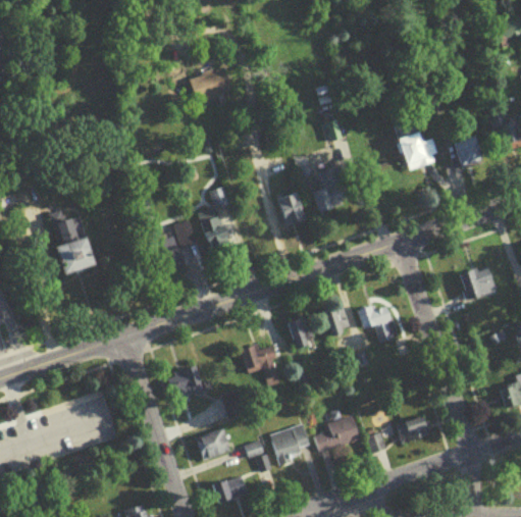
[(497,39),(505,46),(516,34),(508,27),(497,39)]
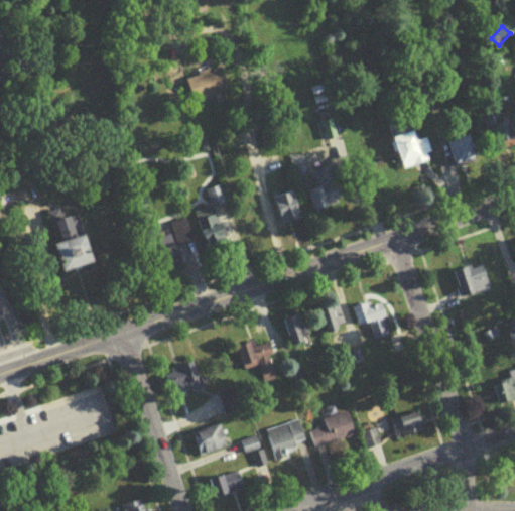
[(229,91),(222,68),(187,79),(195,102),(229,91)]
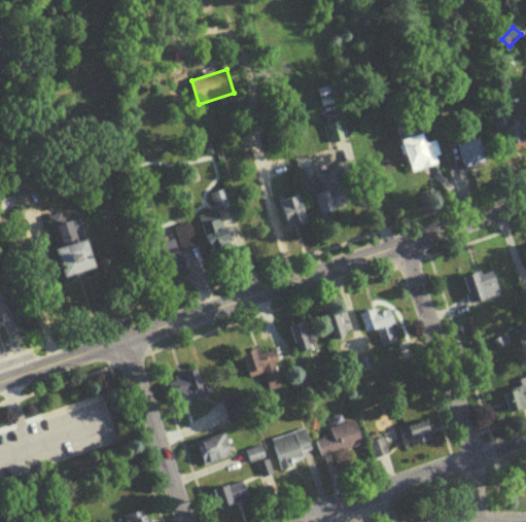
[(525,127),(515,127),(515,143),(525,143),(525,127)]
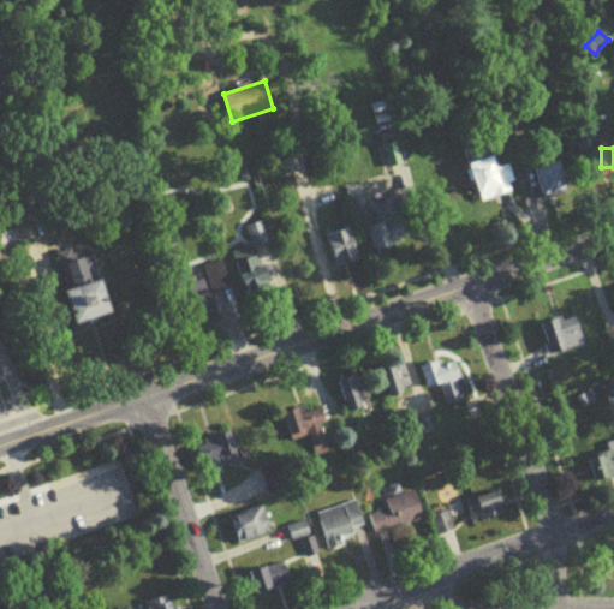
[(481,199),(516,192),(510,165),(496,167),(494,156),(471,161),(481,199)]
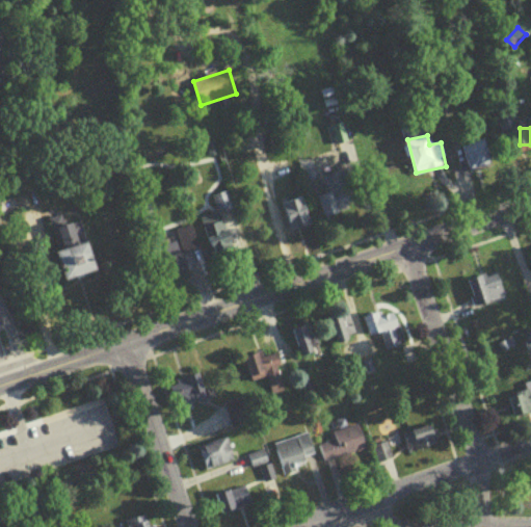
[(471,170),(492,164),(483,137),(462,145),(471,170)]
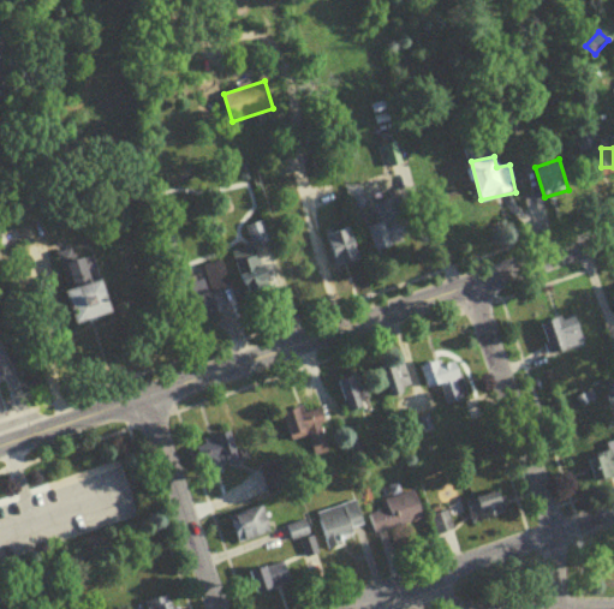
[(400,197),(375,204),(381,224),(369,226),(376,250),(412,240),(400,197)]
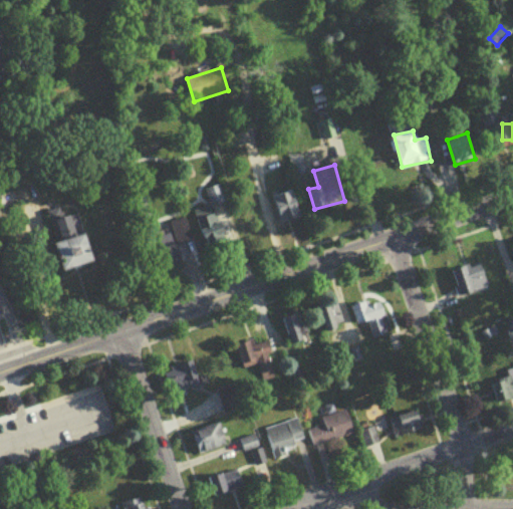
[(212,206),(226,201),(219,185),(206,190),(212,206)]
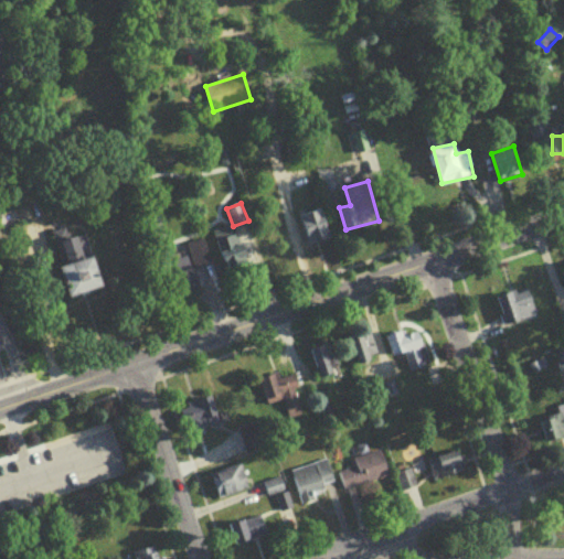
[(21,225),(16,208),(0,214),(0,228),(1,233),(21,225)]
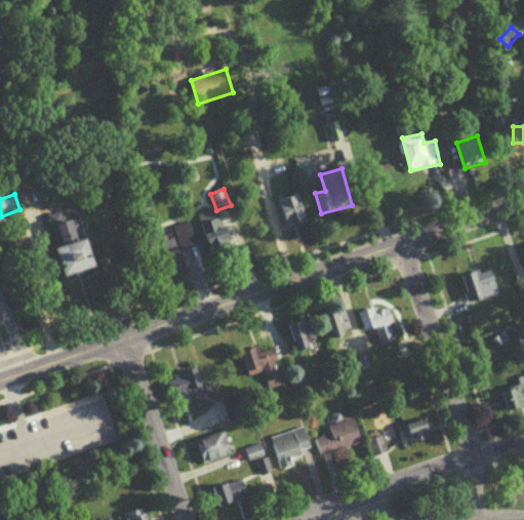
[(281,200),(286,229),(307,225),(300,196),(281,200)]
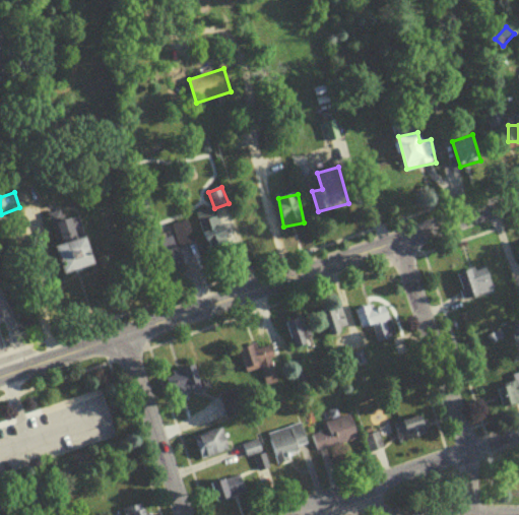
[(228,243),(219,214),(212,216),(210,208),(197,212),(207,249),(228,243)]
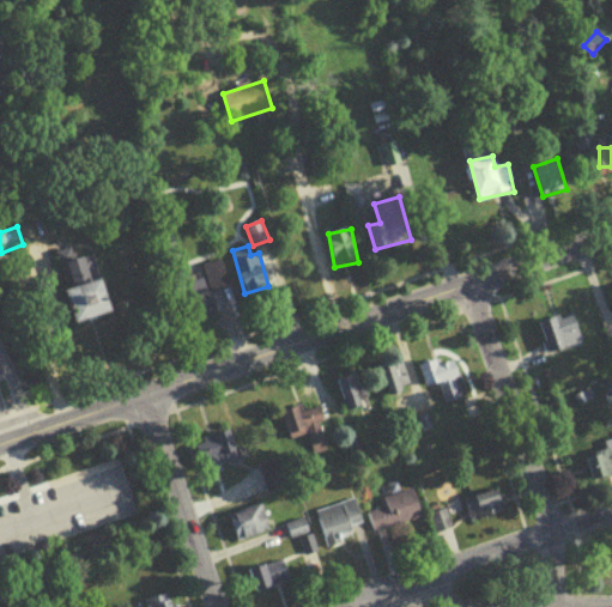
[(110,313),(96,252),(61,260),(76,321),(110,313)]
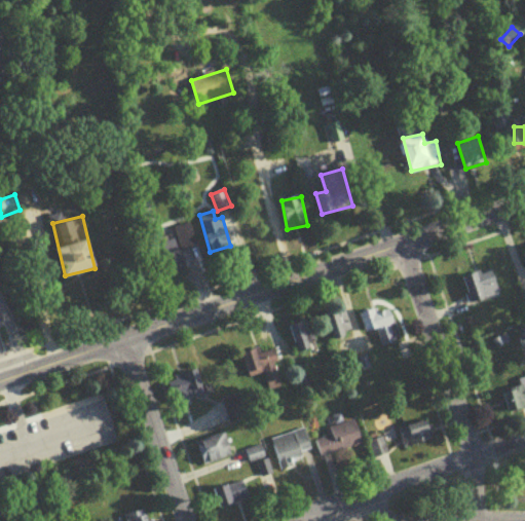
[(173,227),(175,236),(161,239),(164,252),(196,245),(191,222),(173,227)]
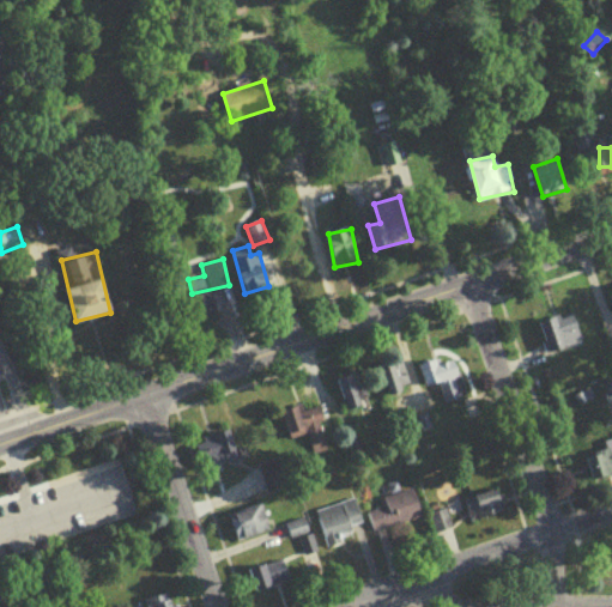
[(583,345),(574,315),(541,326),(550,354),(583,345)]
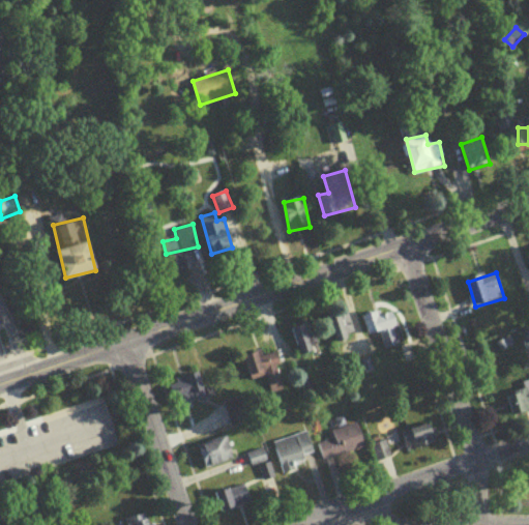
[(336,342),(355,336),(346,309),(328,316),(336,342)]
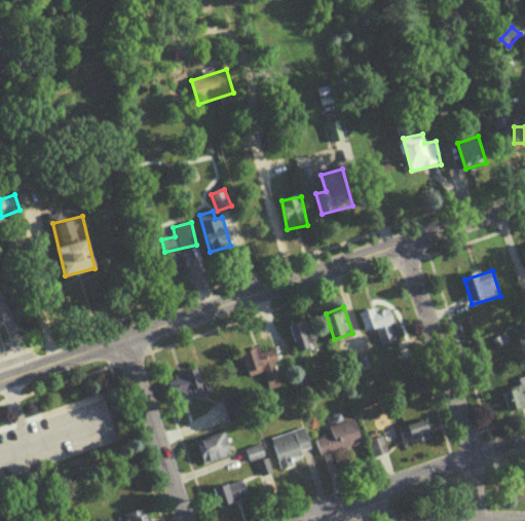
[(377,328),(382,344),(394,340),(388,324),(394,322),(389,308),(376,312),(374,308),(360,312),(366,332),(377,328)]
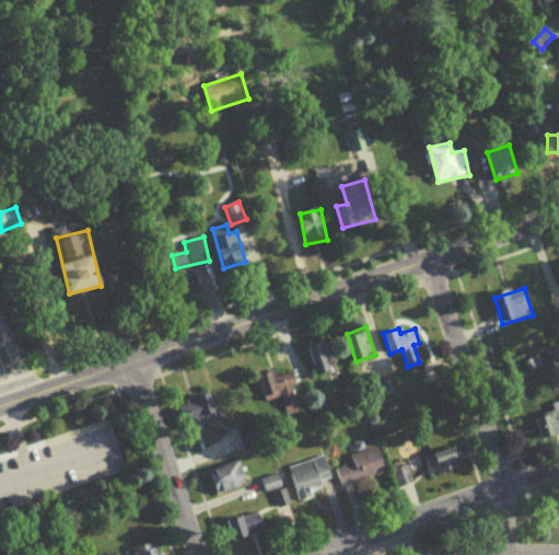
[(307,345),(316,374),(338,368),(329,339),(307,345)]
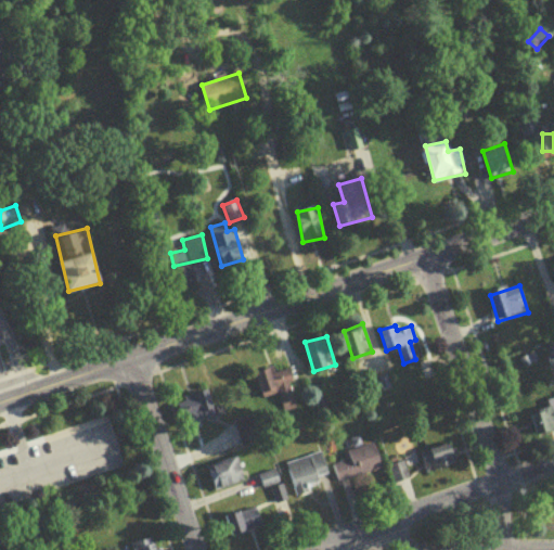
[(262,396),(280,393),(283,410),(297,407),(288,368),(277,371),(275,367),(257,371),(262,396)]
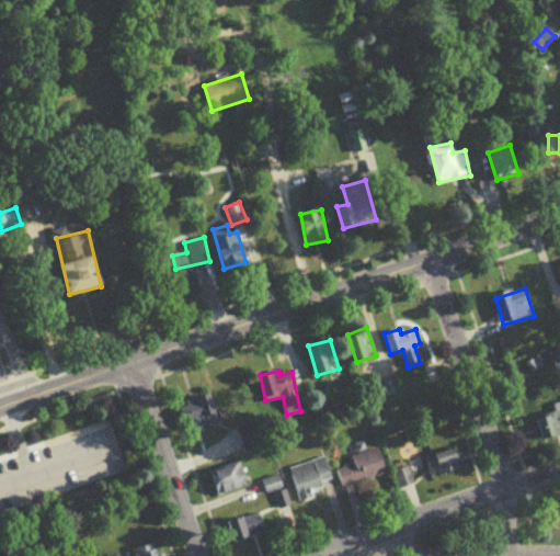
[(218,419),(210,394),(180,404),(187,429),(218,419)]
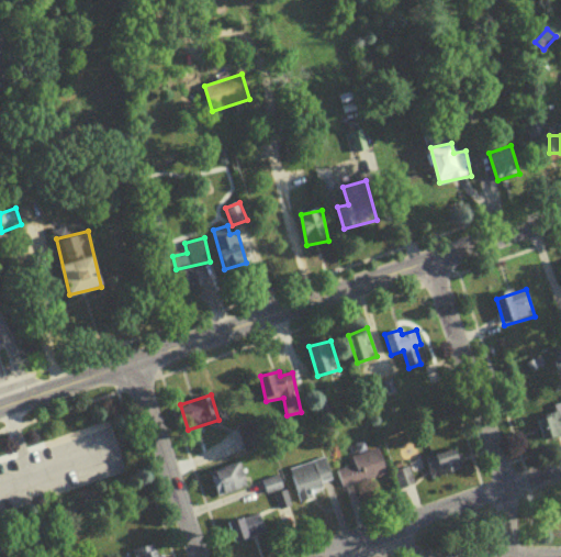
[(546,441),(560,433),(560,403),(536,414),(546,441)]
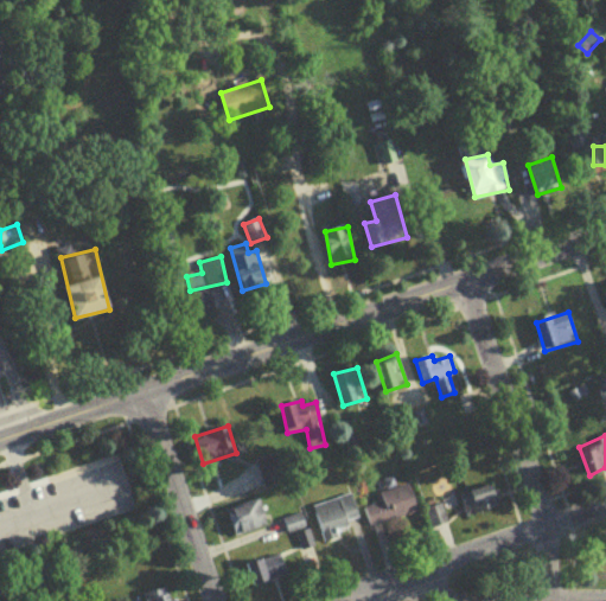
[(365,506),(370,525),(418,513),(410,484),(380,492),(382,502),(365,506)]
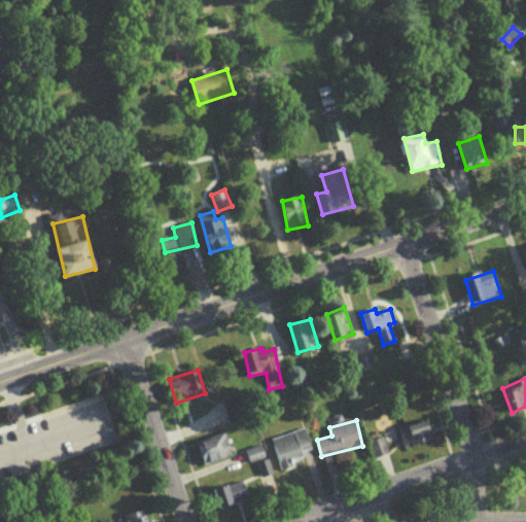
[(400,426),(404,447),(434,442),(431,421),(400,426)]
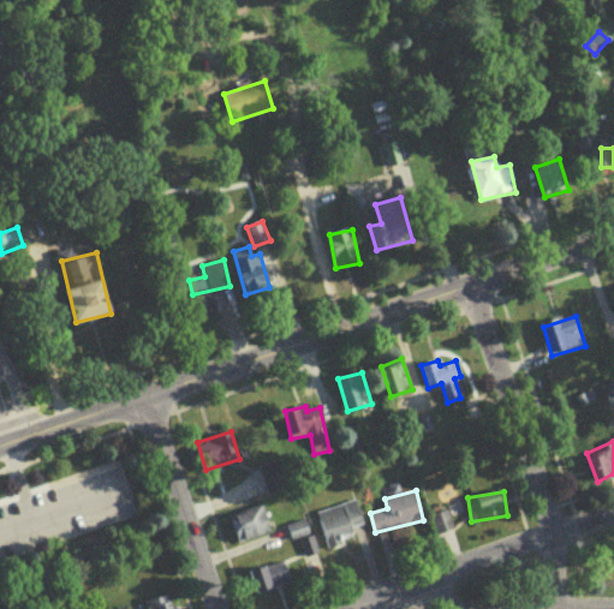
[(343,538),(353,535),(352,529),(364,525),(356,500),(317,512),(328,549),(345,544),(343,538)]
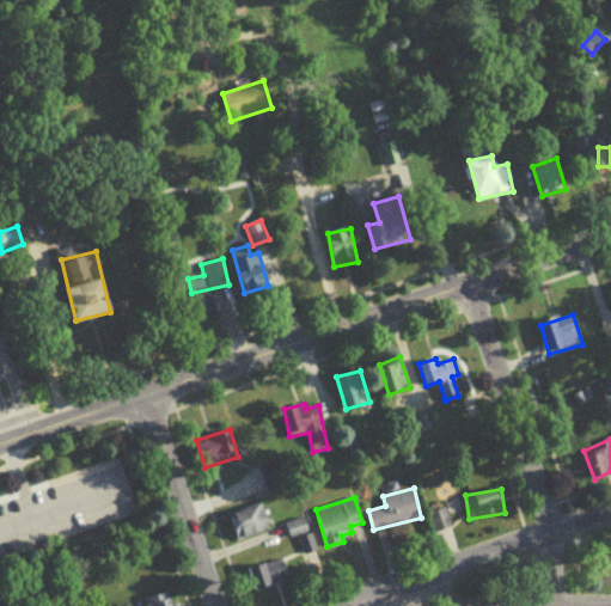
[(270,528),(261,502),(230,513),(238,539),(270,528)]
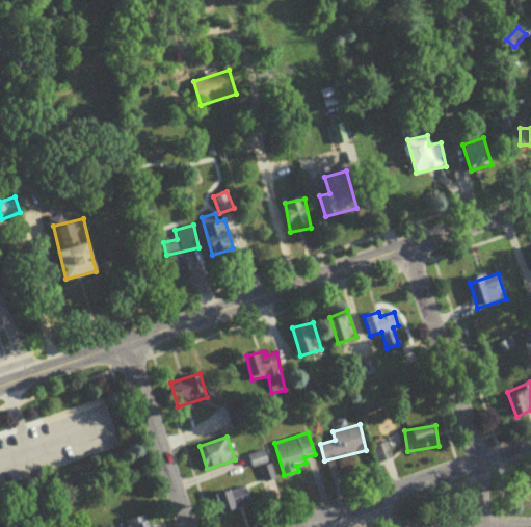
[(250,455),(255,466),(267,460),(263,450),(250,455)]
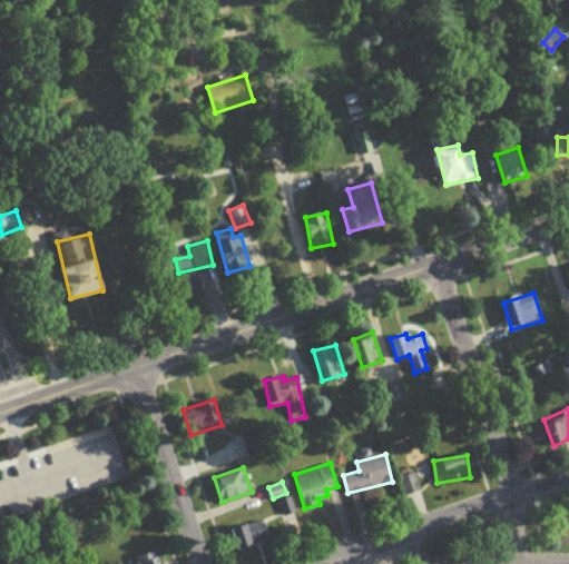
[(236,528),(244,548),(270,538),(262,518),(236,528)]
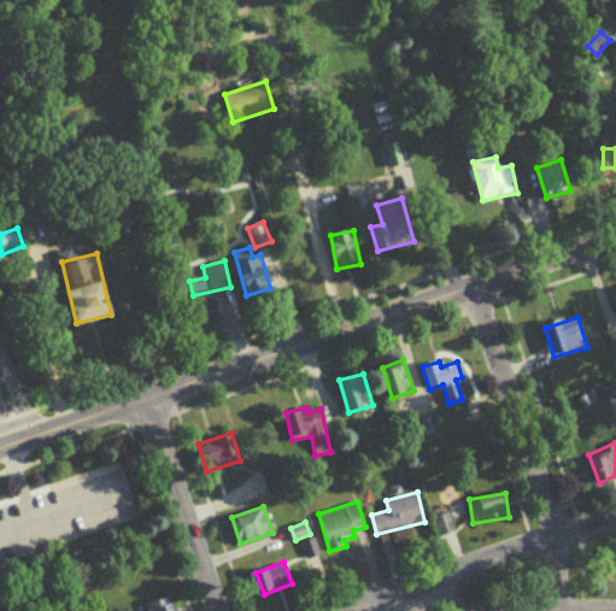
[(174,610),(170,597),(147,604),(148,610),(174,610)]
